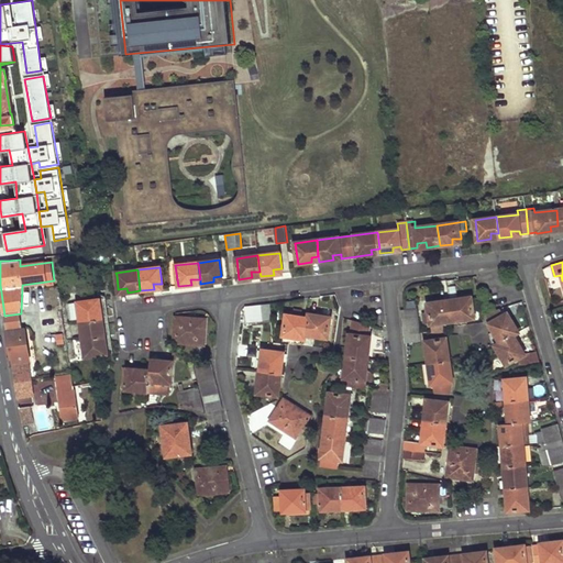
[(472,298),(450,300),(452,317),(461,316),(461,320),(475,318),(472,298)]
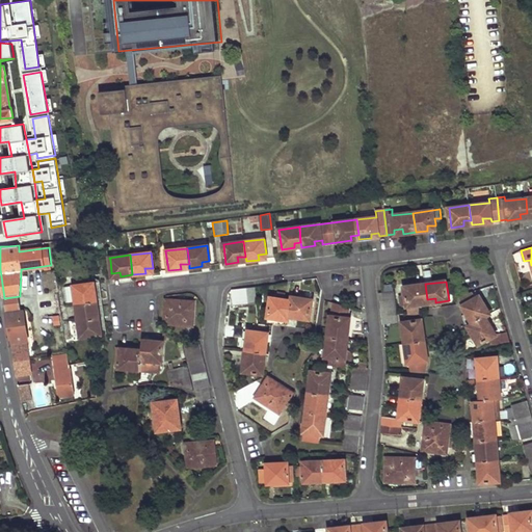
[(95,284),(73,286),(75,300),(76,304),(97,301),(95,284)]
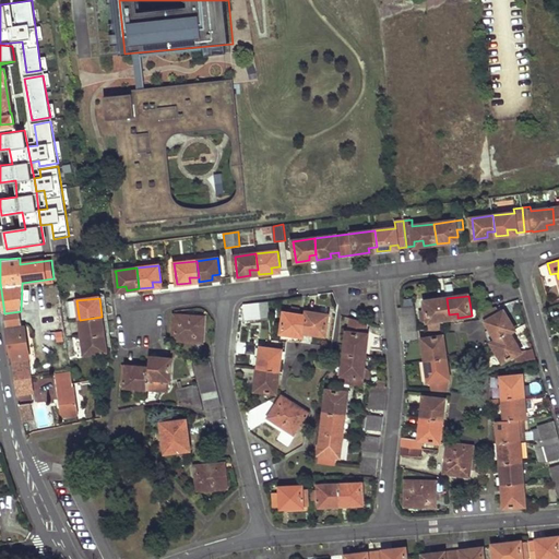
[(447,298),(425,301),(426,311),(428,322),(441,320),(440,316),(449,314),(447,298)]
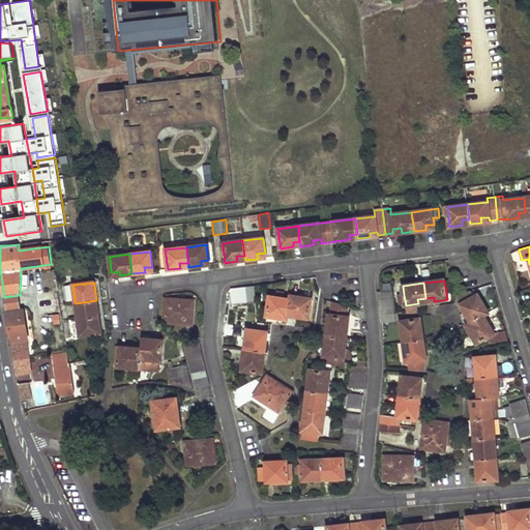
[(72,285),(64,287),(65,300),(75,299),(72,285)]
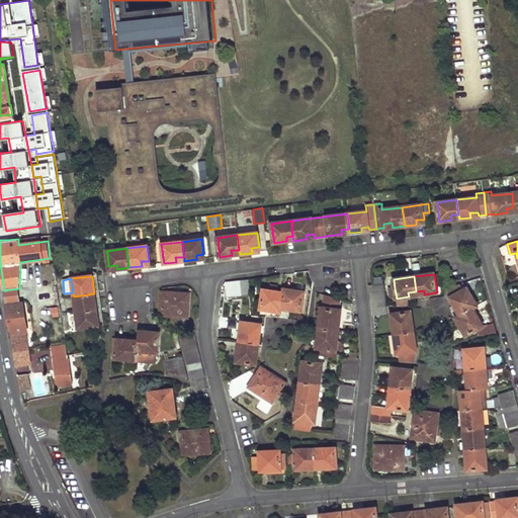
[(249,279),(241,280),(244,296),(251,295),(249,279)]
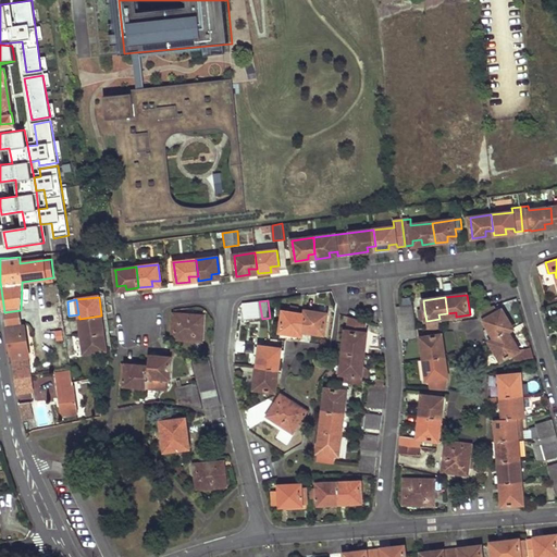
[(259,301),(251,302),(254,320),(262,319),(259,301)]
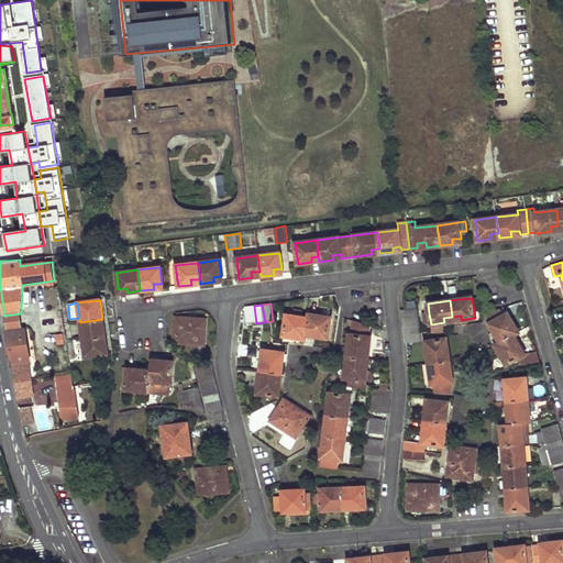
[(254,306),(245,307),(245,308),(247,324),(256,323),(254,306)]
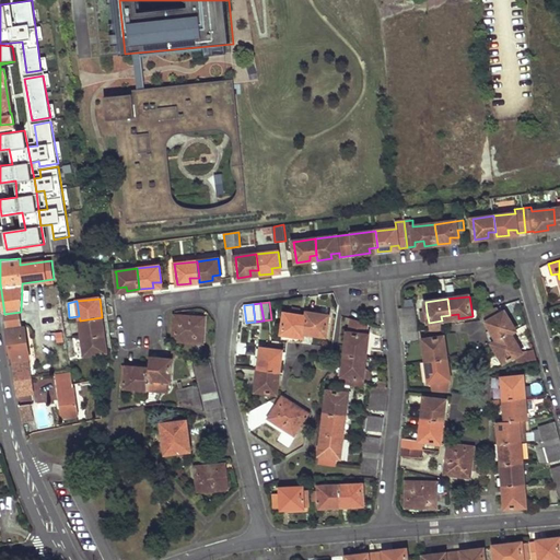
[(404,310),(399,310),(400,318),(417,316),(416,307),(404,310)]
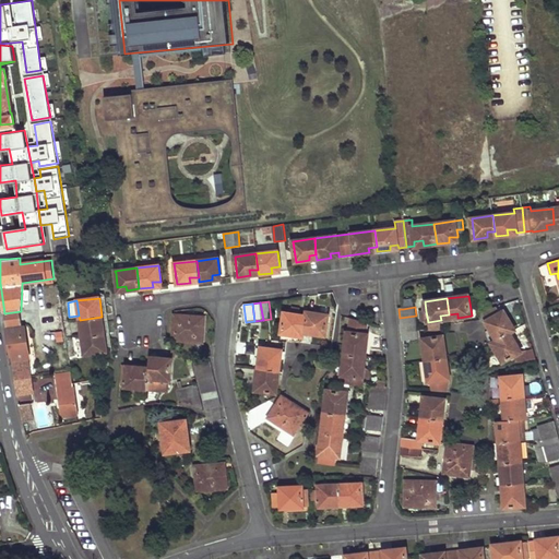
[(21,311),(4,313),(7,321),(7,328),(23,325),(21,311)]
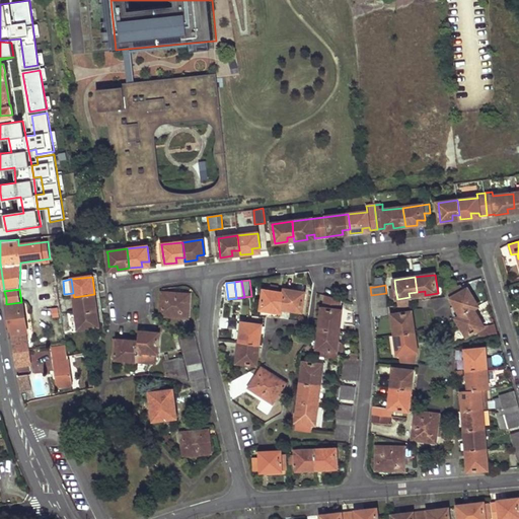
[(467,289),(451,299),(460,317),(472,309),(477,307),(467,289)]
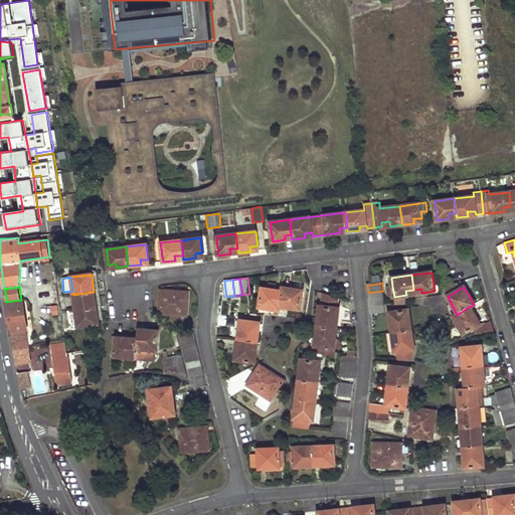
[(263,288),(260,307),(262,307),(273,309),(273,305),(281,306),(283,292),(263,288)]
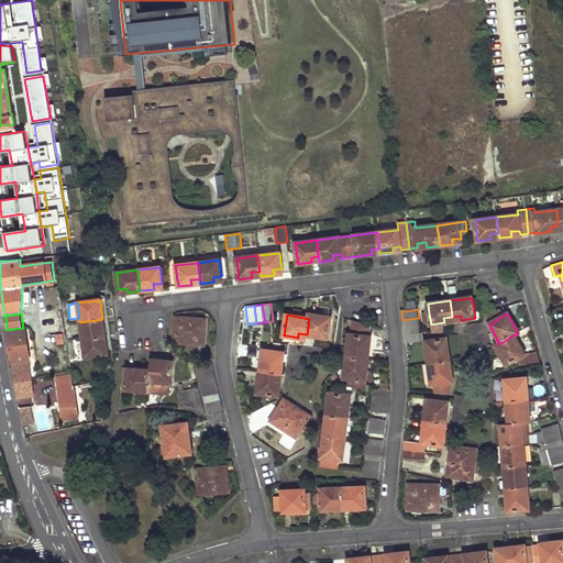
[(309,319),(307,334),(328,339),(332,318),(309,315),(309,319)]
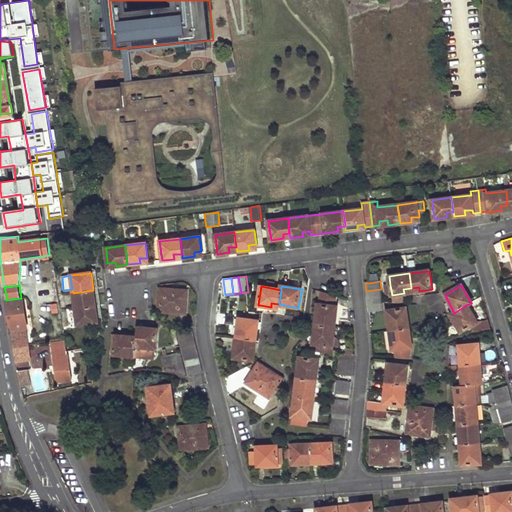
[(381,289),(366,291),(367,298),(382,296),(381,289)]
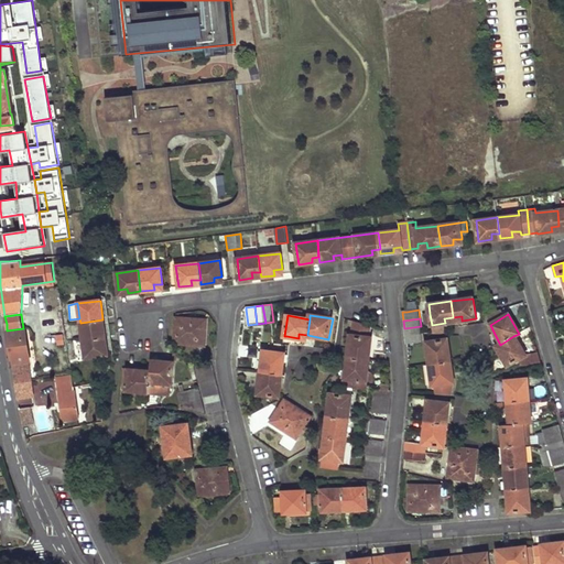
[(102,320),(80,323),(83,340),(106,337),(102,320)]
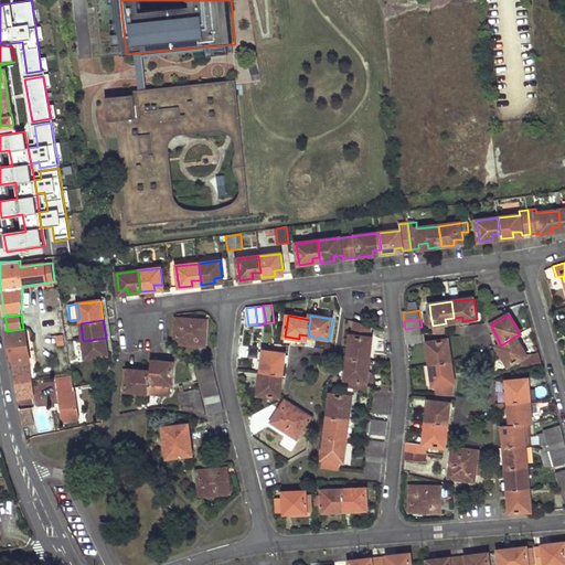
[(176,320),(174,345),(190,345),(190,343),(199,343),(199,340),(205,340),(206,321),(176,320)]
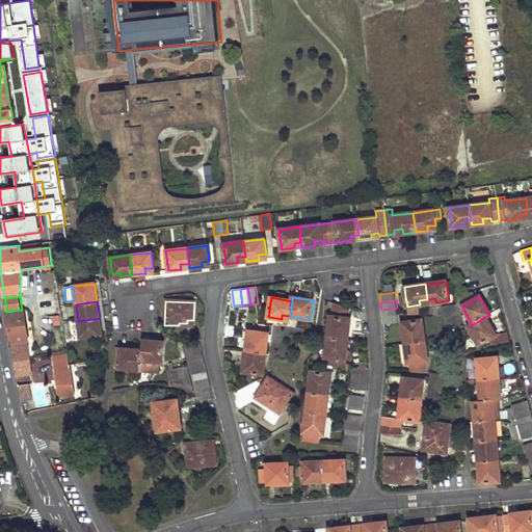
[(331,317),(329,329),(336,330),(335,339),(349,340),(351,319),(349,319),(351,308),(336,303),(334,317),(331,317)]
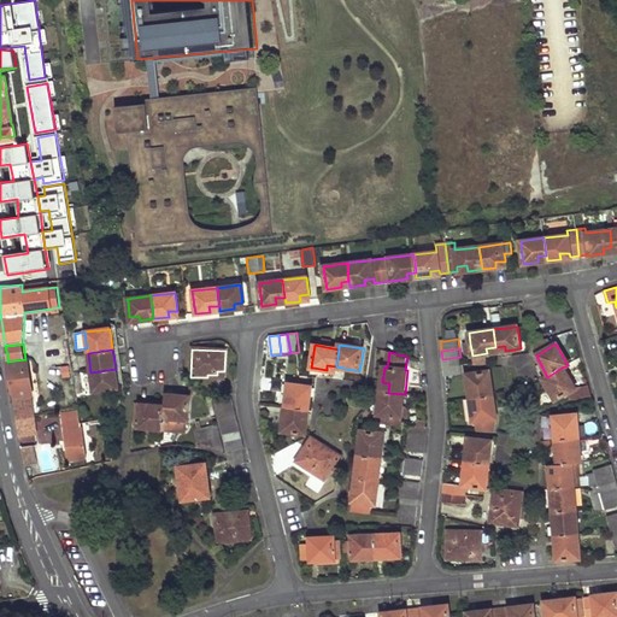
[(460,357),(442,359),(444,368),(462,365),(460,357)]
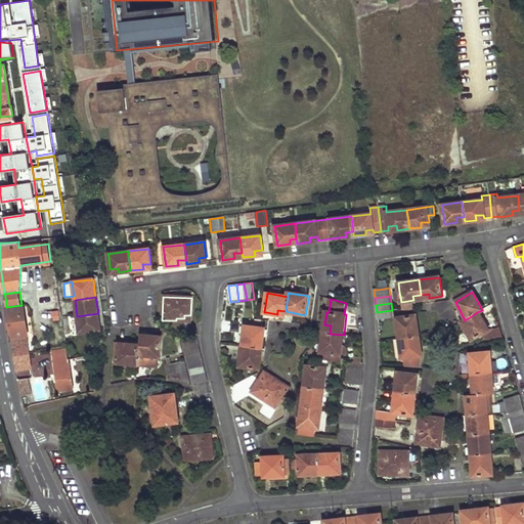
[(22,305),(6,307),(15,358),(29,356),(31,356),(22,305)]
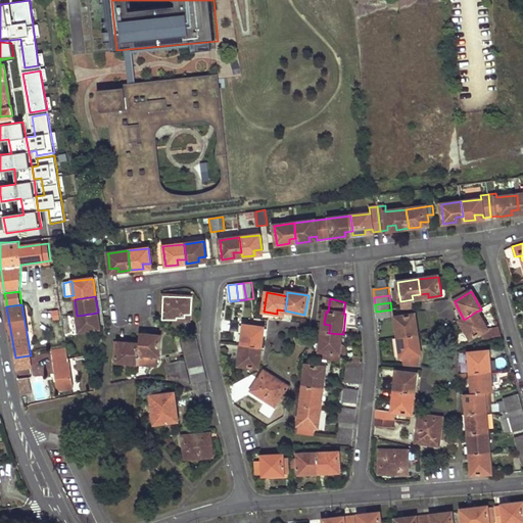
[(391,310),(376,312),(377,319),(392,317),(391,310)]
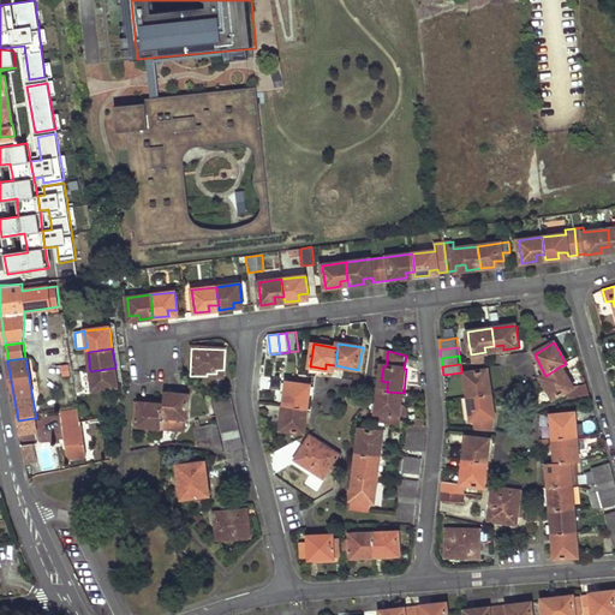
[(545,376),(541,378),(553,399),(567,390),(568,394),(563,395),(563,399),(568,398),(589,396),(585,384),(573,387),(560,366),(545,376)]
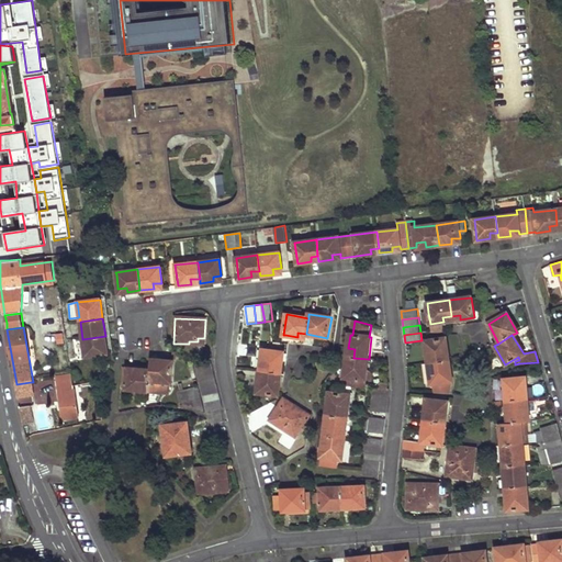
[(105,336),(82,339),(85,357),(108,353),(105,336)]
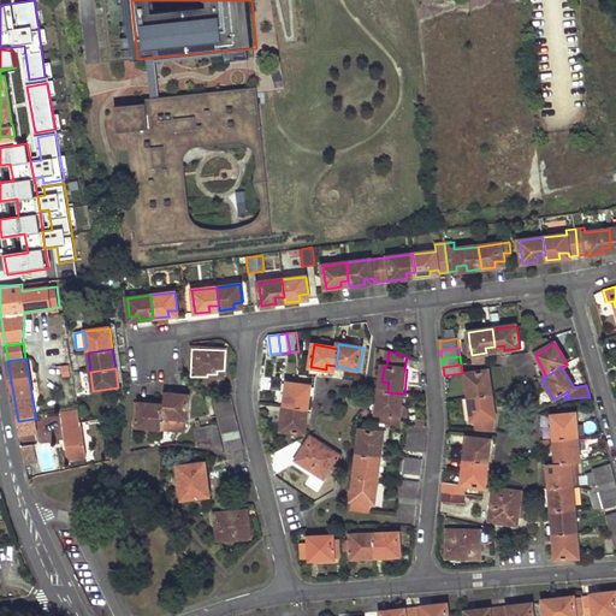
[(489,371),(465,374),(468,398),(486,395),(485,386),(491,385),(489,371)]
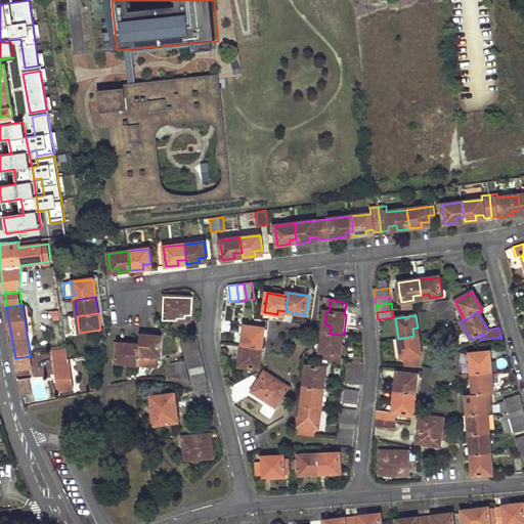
[(246,325),(243,347),(258,349),(262,349),(264,337),(259,336),(261,328),(246,325)]
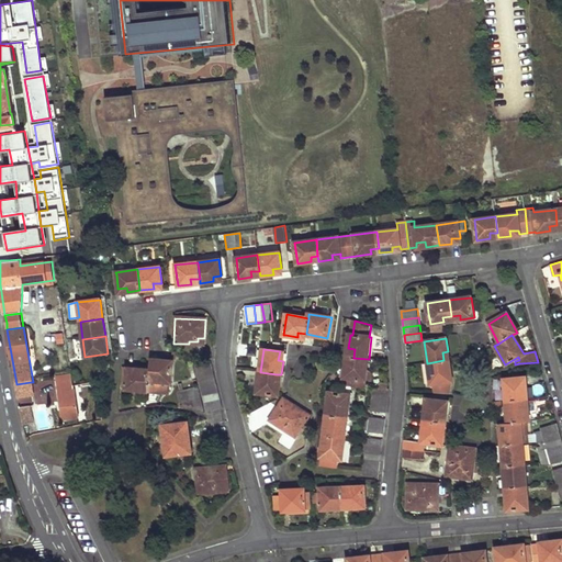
[(347,357),(346,370),(351,370),(350,379),(345,378),(344,386),(352,388),(360,389),(361,380),(366,381),(369,359),(353,358),(347,357)]
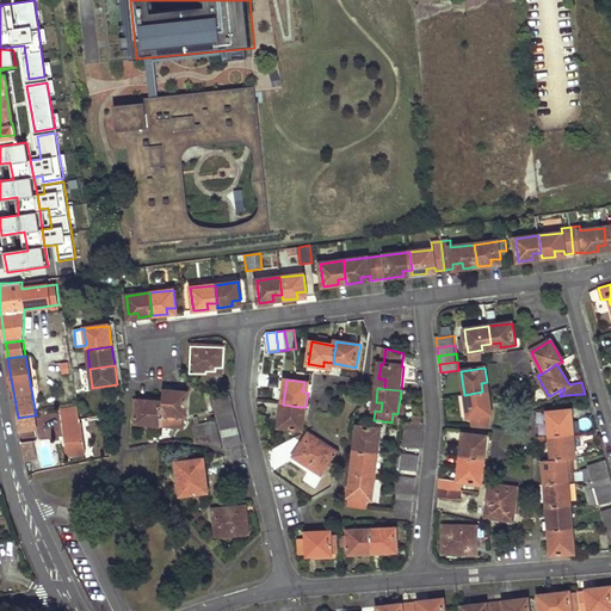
[(164,402),(162,425),(185,427),(187,393),(174,392),(174,396),(164,395),(164,402)]
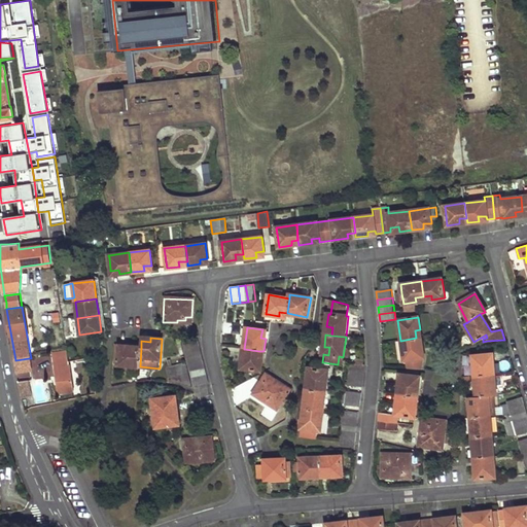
[(416,338),(400,341),(403,361),(406,360),(407,370),(422,371),(423,363),(422,358),(419,359),(418,351),(422,350),(421,338),(416,338)]
